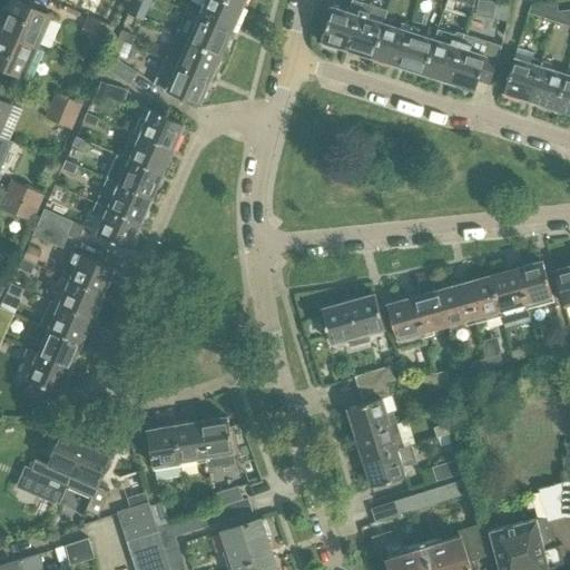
[(50,15),(17,0),(9,0),(0,22),(0,29),(36,46),(50,15)]
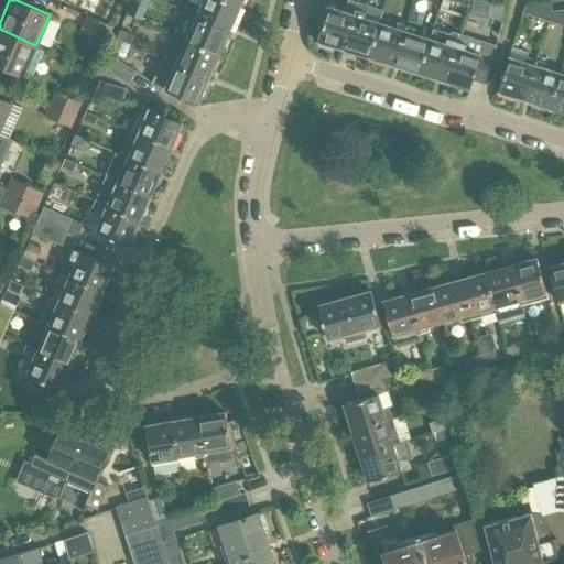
[(132,0),(127,14),(142,20),(149,0),(132,0)]
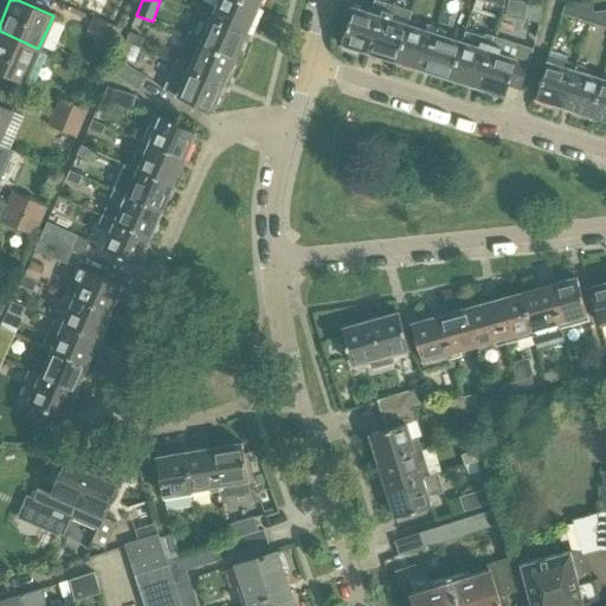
[(210,7),(205,17),(245,34),(257,8),(238,0),(219,0),(216,10),(210,7)]
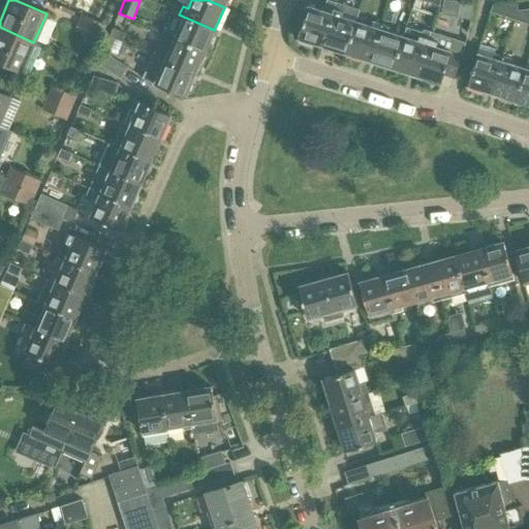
[(517,2),(495,4),(492,12),(517,21),(520,12),(519,12),(517,2)]
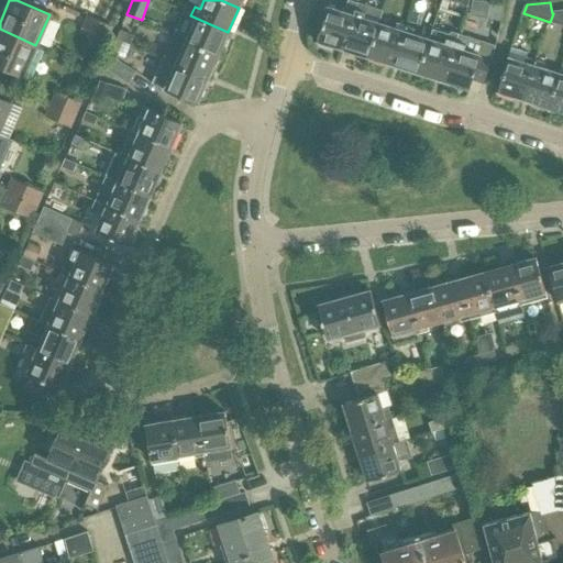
[(504,8),(490,4),(487,18),(501,20),(504,8)]
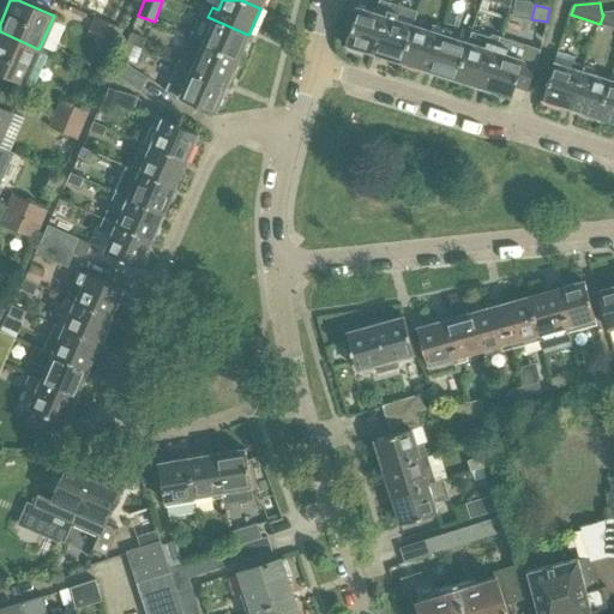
[(357,8),(357,10),(345,44),(374,53),(387,11),(379,8),(377,14),(357,8)]
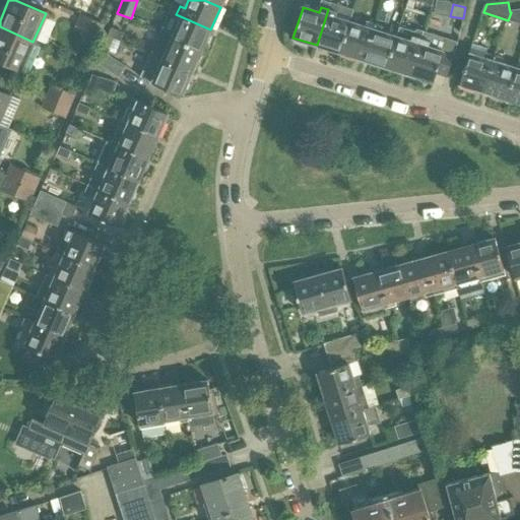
[(337,12),(328,9),(317,45),(340,53),(350,20),(336,16),(337,12)]
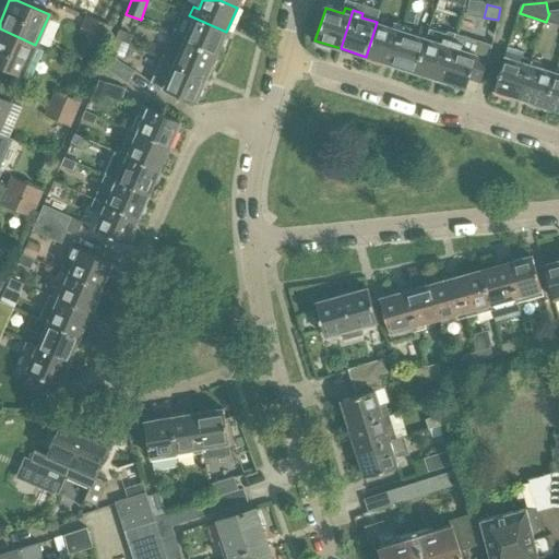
[(558,11),(549,13),(546,22),(558,26),(558,11)]
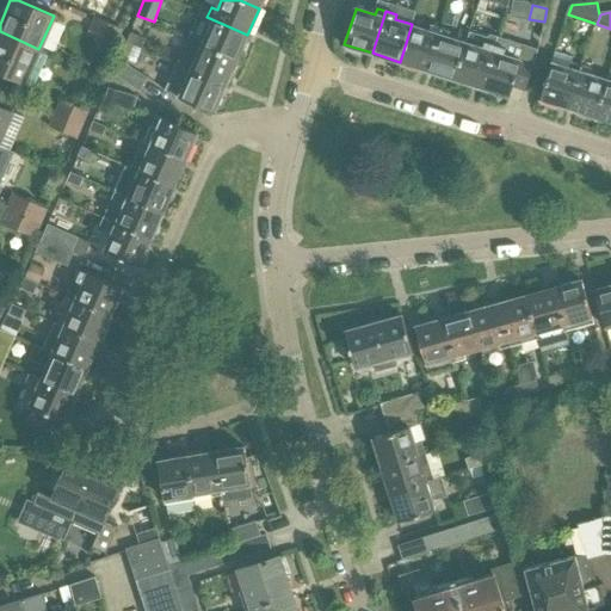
[(112,39),(118,26),(94,17),(88,31),(112,39)]
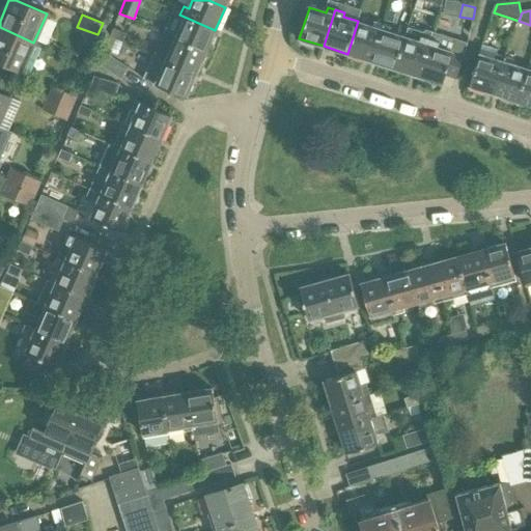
[(176,37),(175,39),(205,53),(215,30),(179,15),(175,24),(182,26),(176,37)]
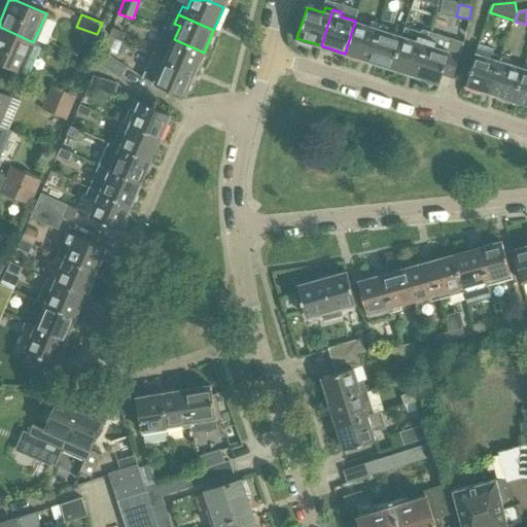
[(371,26),(355,21),(345,54),(367,61),(379,25),(371,23),(371,26)]
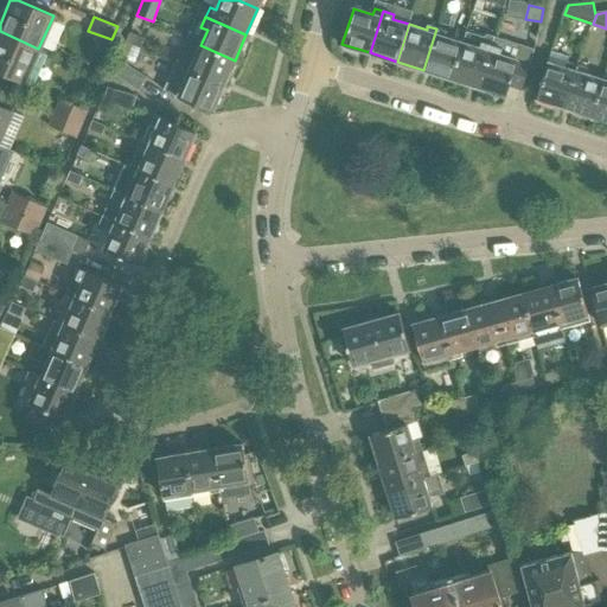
[(436,29),(423,70),(452,78),(464,40),(447,36),(448,31),(436,29)]
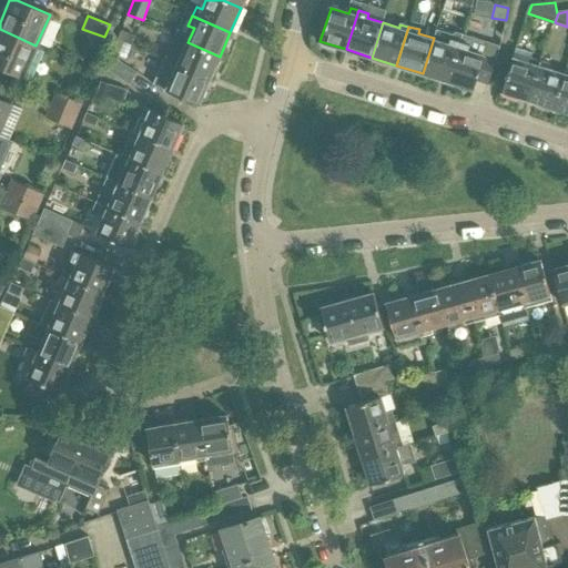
[(0,64),(23,75),(36,46),(0,29),(0,64)]
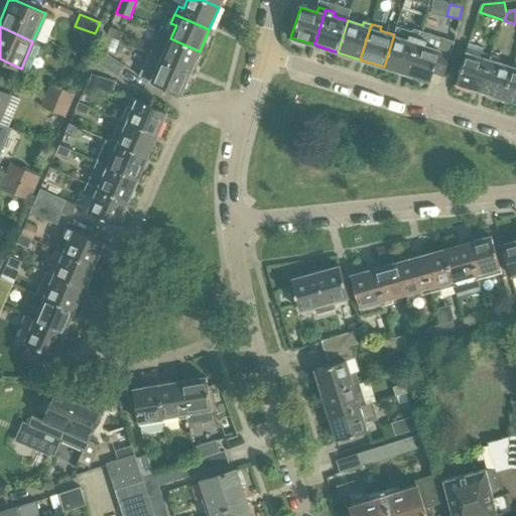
[(107,37),(119,42),(123,32),(111,27),(107,37)]
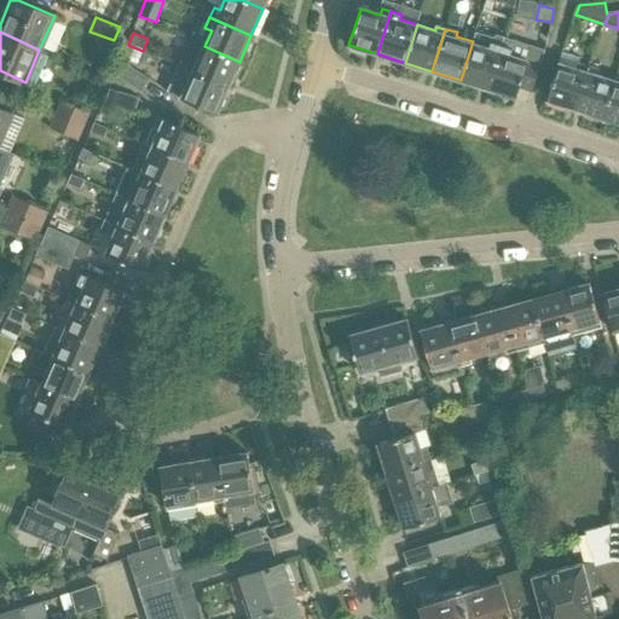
[(473,41),(461,80),(487,88),(503,38),(498,35),(493,39),(475,33),(473,41)]
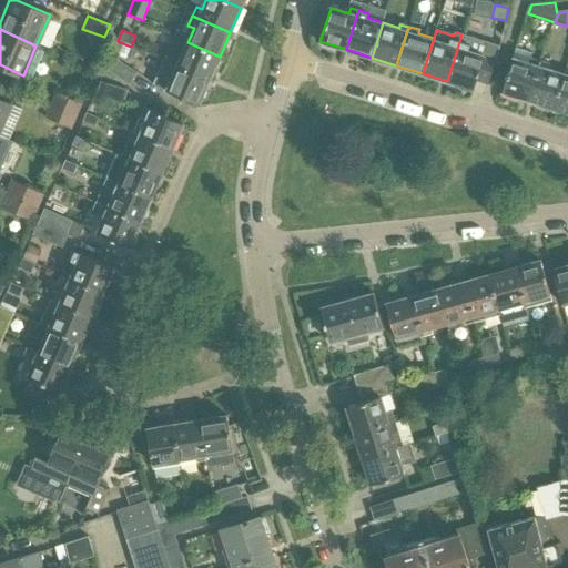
[(500,46),(462,34),(447,81),(474,90),(477,80),(489,84),(500,46)]
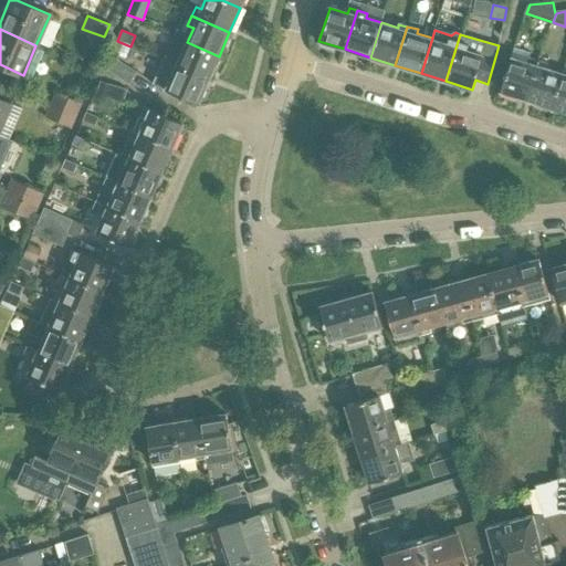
[(165,60),(171,62),(170,64),(208,81),(219,56),(187,42),(188,40),(175,35),(165,60)]
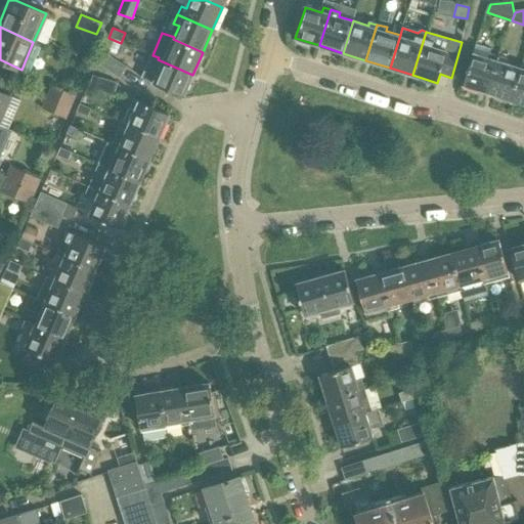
[(121,43),(108,38),(104,49),(117,54),(121,43)]
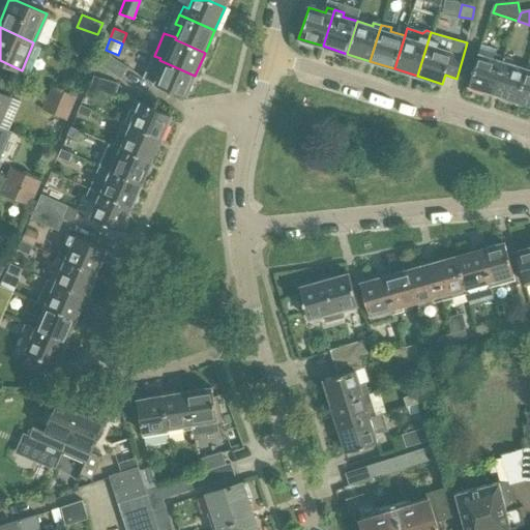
[(97,62),(119,77),(127,66),(105,53),(97,62)]
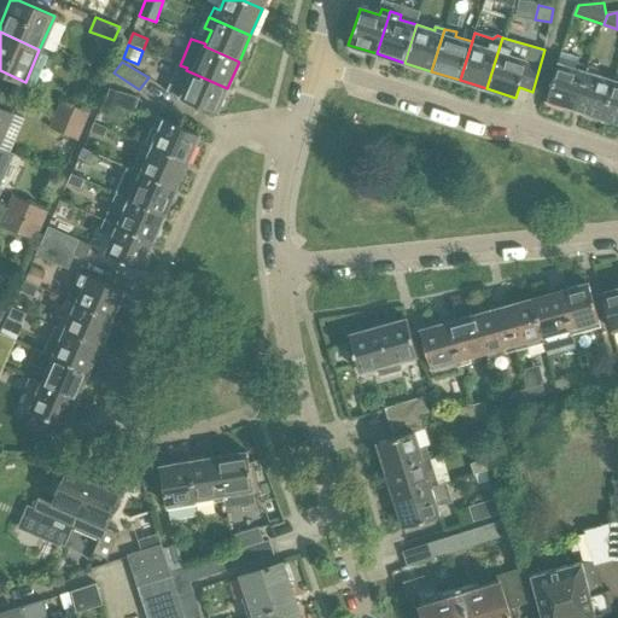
[(576,70),(558,64),(546,100),(576,110),(589,68),(577,64),(576,70)]
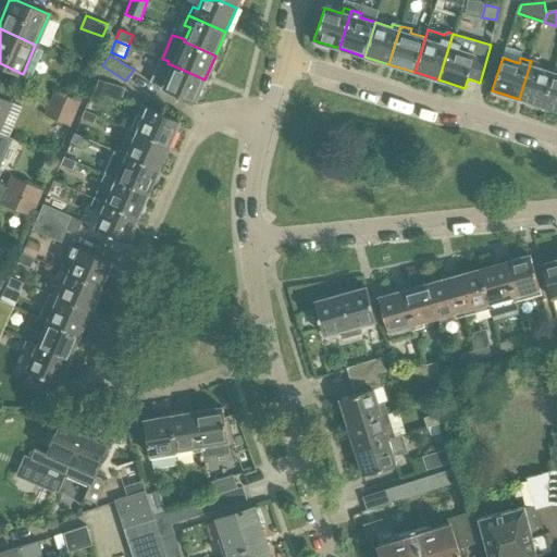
[(541,64),(531,61),(519,99),(543,107),(554,73),(539,69),(541,64)]
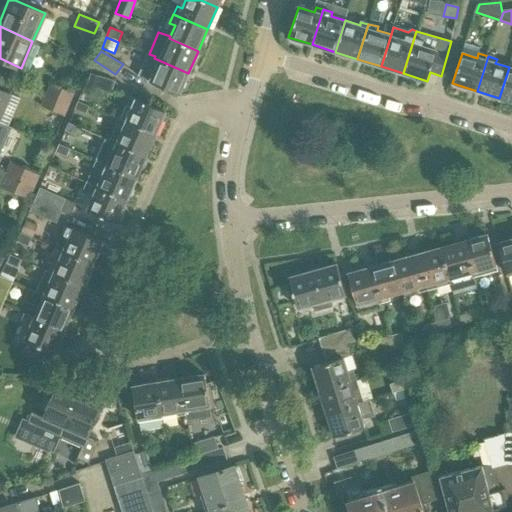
[(150,66),(156,68),(149,82),(178,95),(188,73),(154,58),(150,66)]
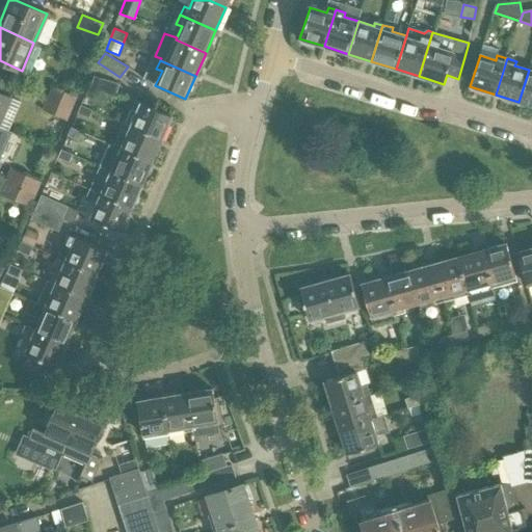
[(531,71),(529,70),(519,102),(531,106),(531,71)]
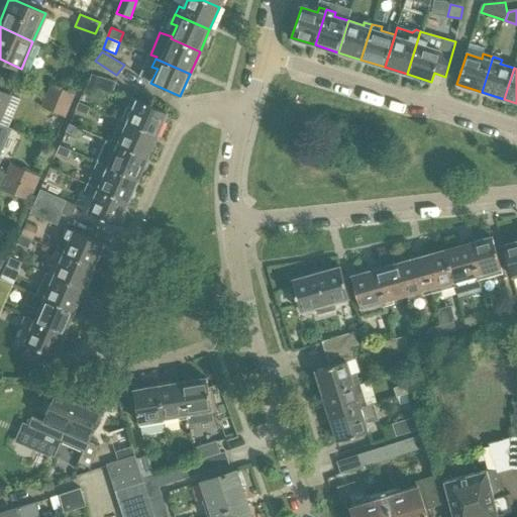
[(87,86),(112,94),(116,81),(91,73),(87,86)]
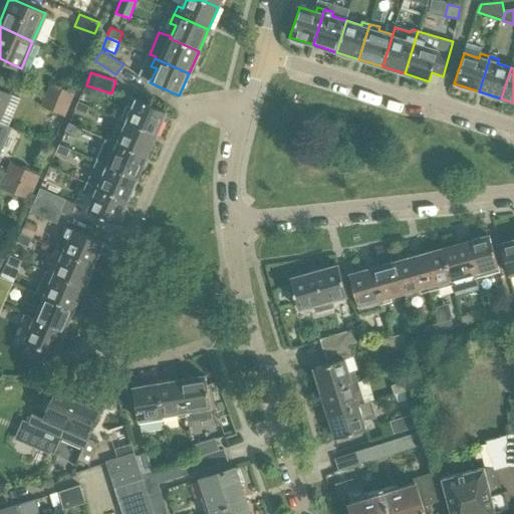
[(45,95),(66,104),(71,92),(51,83),(45,95)]
